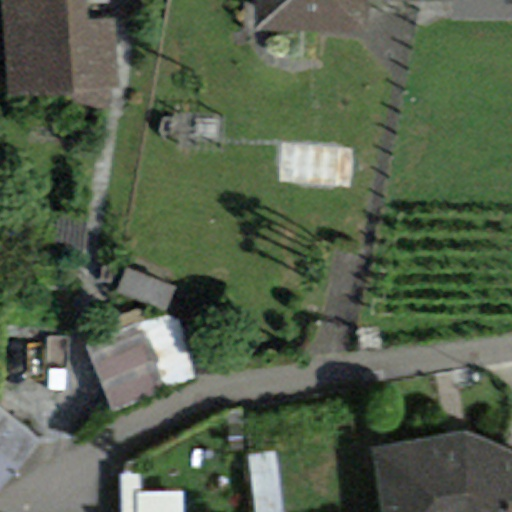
[(1,0),(7,98),(112,93),(106,0),(1,0)]
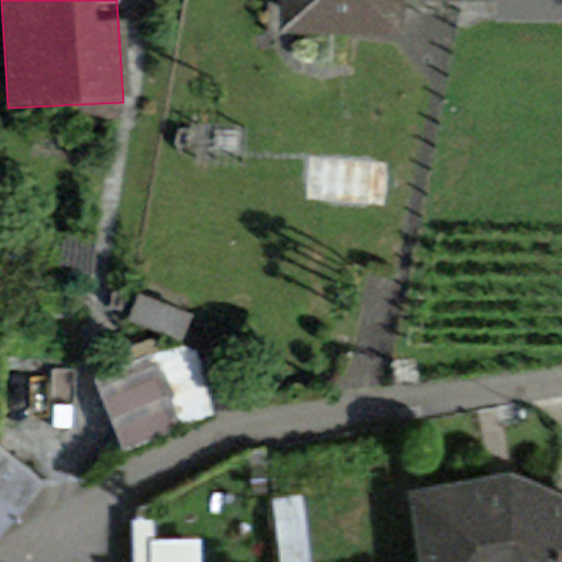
[(401,41),(402,0),(280,0),(279,37),(401,41)]
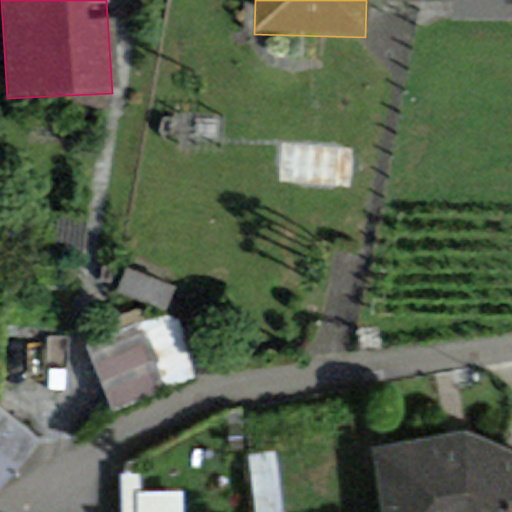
[(173,286),(127,268),(116,293),(163,312),(173,286)]
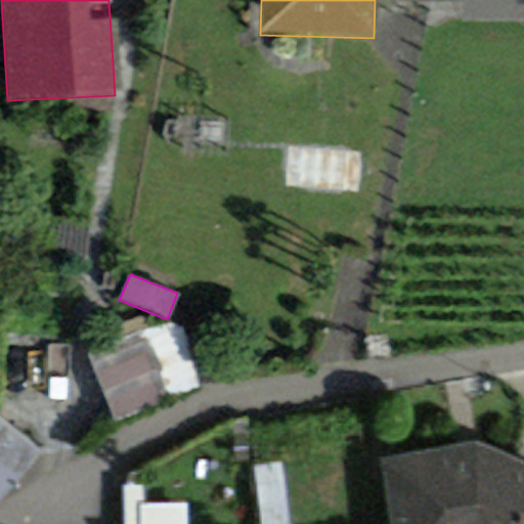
[(174,323),(88,355),(112,419),(198,387),(174,323)]
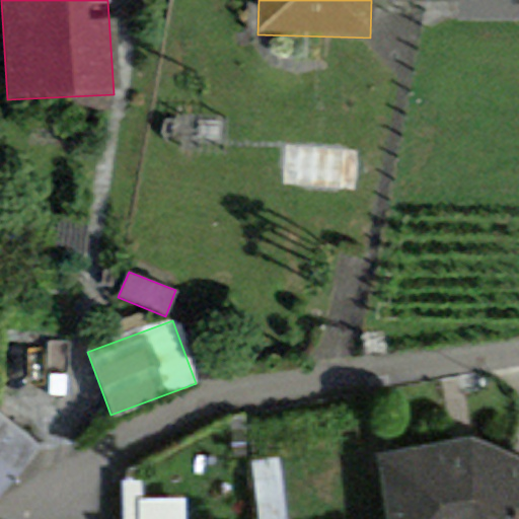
[(0,499),(42,449),(0,414),(0,499)]
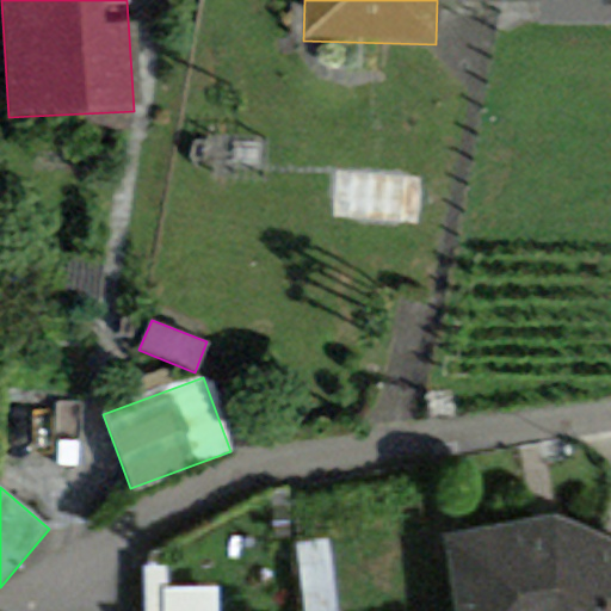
[(610,610),(610,539),(554,516),(445,537),(454,610),(610,610)]
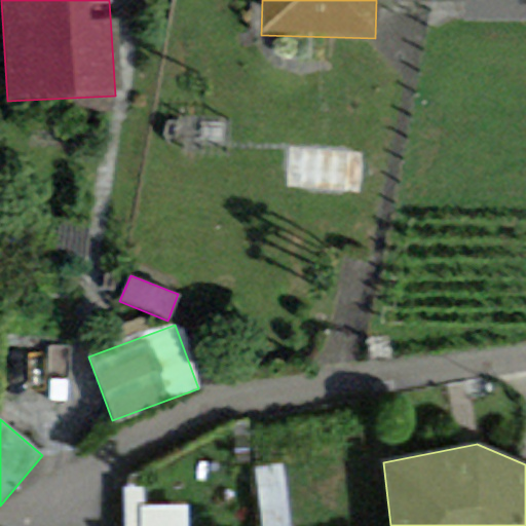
[(290,525),(284,464),(255,467),(261,525),(290,525)]
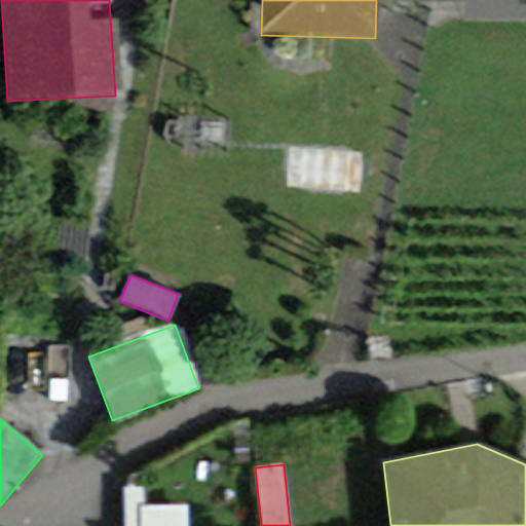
[(187,525),(187,505),(144,506),(143,488),(122,489),(123,525),(187,525)]
